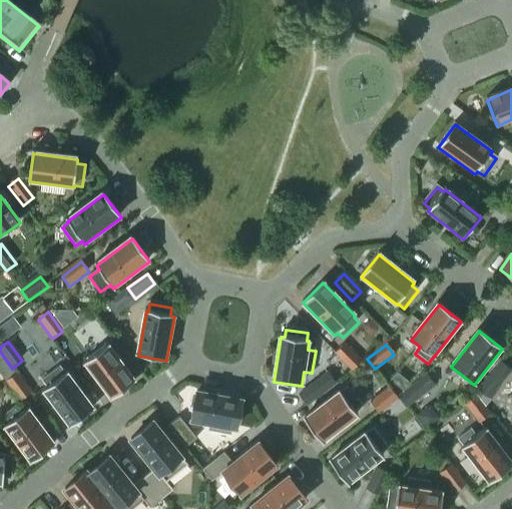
[(135,382),(108,346),(85,363),(112,400),(135,382)]
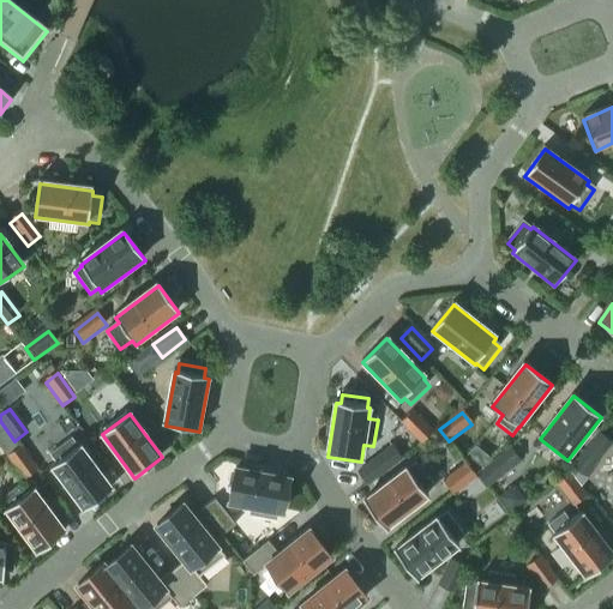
[(433,434),(413,414),(402,424),(422,445),(433,434)]
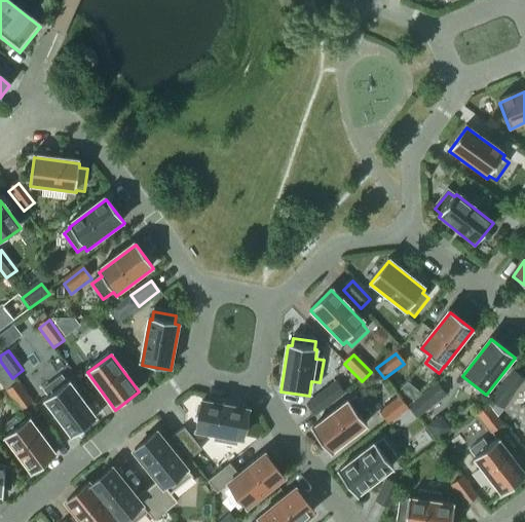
[(514,373),(491,403),(501,411),(524,381),(514,373)]
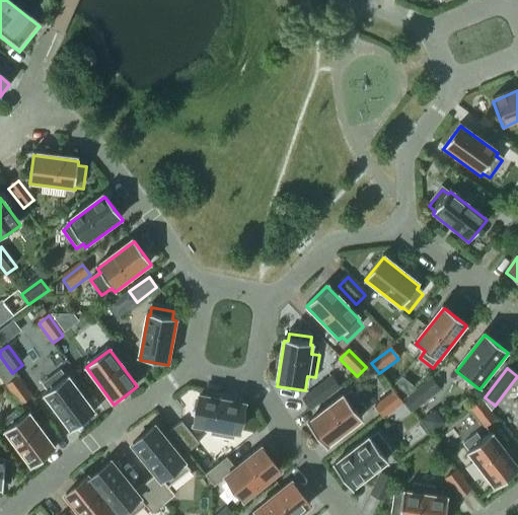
[(66,379),(61,373),(43,386),(48,393),(45,395),(72,432),(95,415),(68,378),(66,379)]
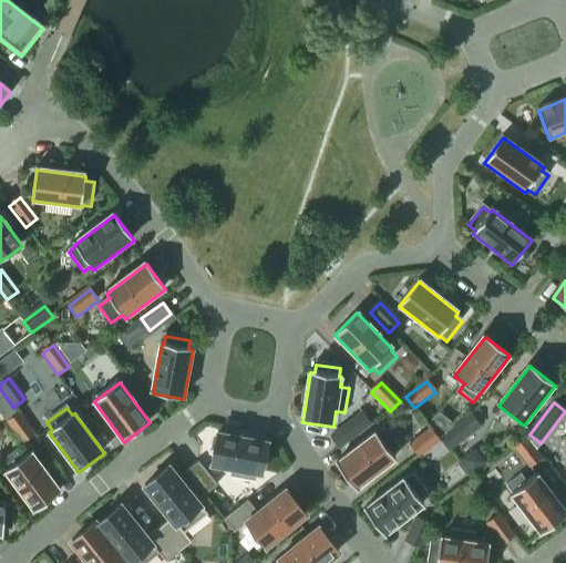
[(362,415),(331,439),(339,450),(371,426),(362,415)]
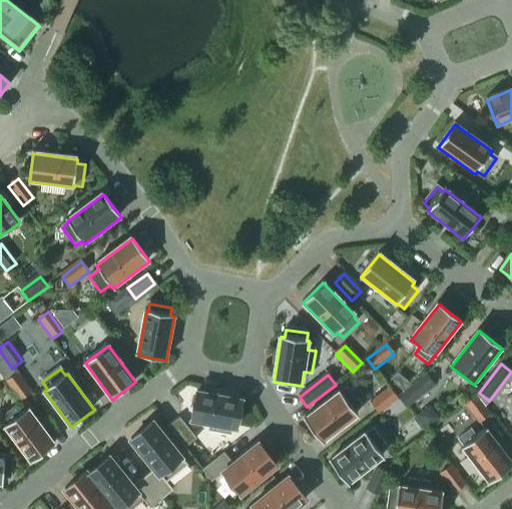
[(17,376),(7,383),(21,403),(32,395),(17,376)]
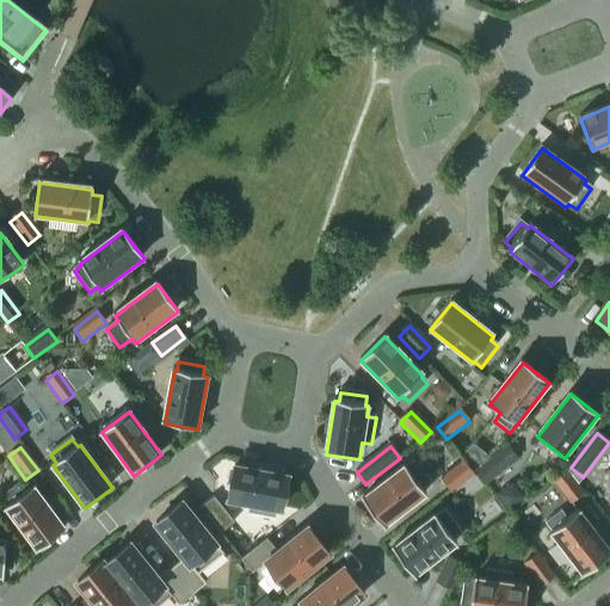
[(510,449),(475,475),(485,487),(518,461),(510,449)]
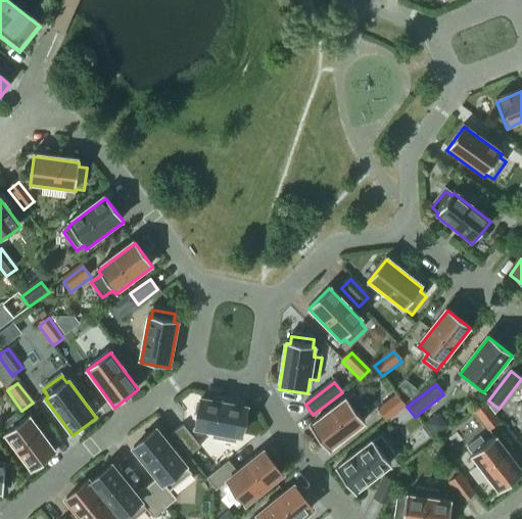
[(347,400),(311,428),(328,452),(365,424),(363,420),(369,416),(354,397),(348,403),(347,400)]
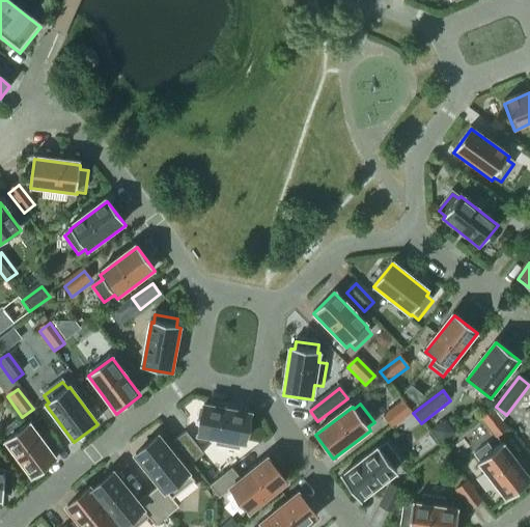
[(403,404),(384,419),(392,430),(412,414),(403,404)]
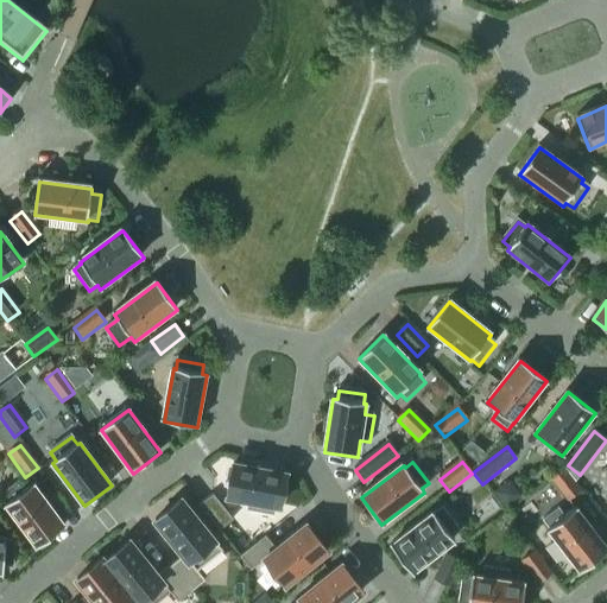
[(288,476),(234,465),(228,499),(250,503),(247,513),(273,518),(276,508),(280,509),(288,476)]
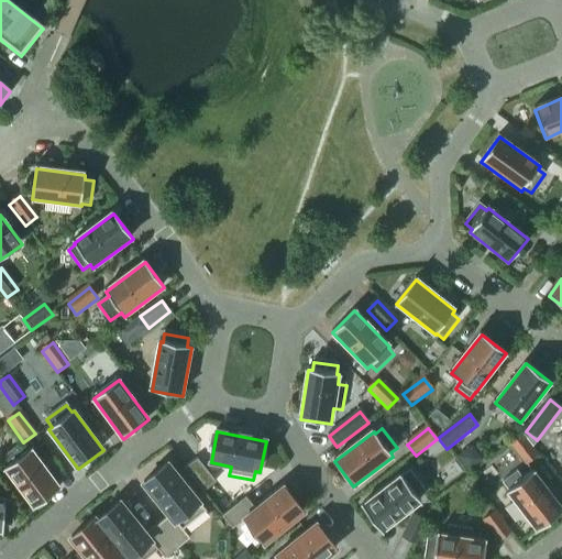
[(538,458),(521,437),(510,445),(527,467),(538,458)]
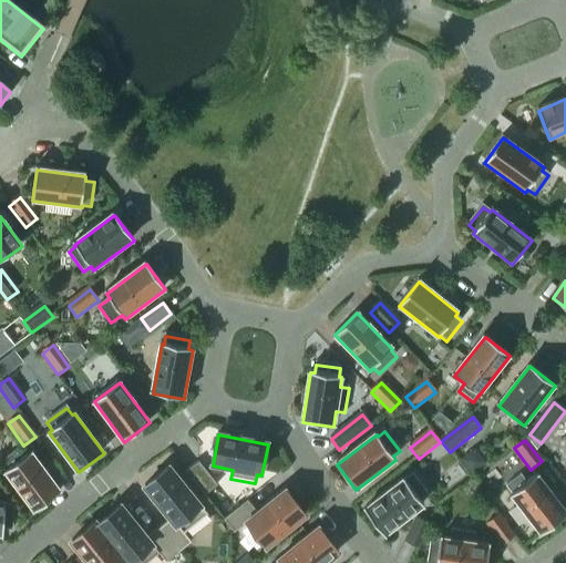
[(21,461),(16,453),(1,464),(7,471),(6,472),(35,512),(61,493),(31,453),(21,461)]
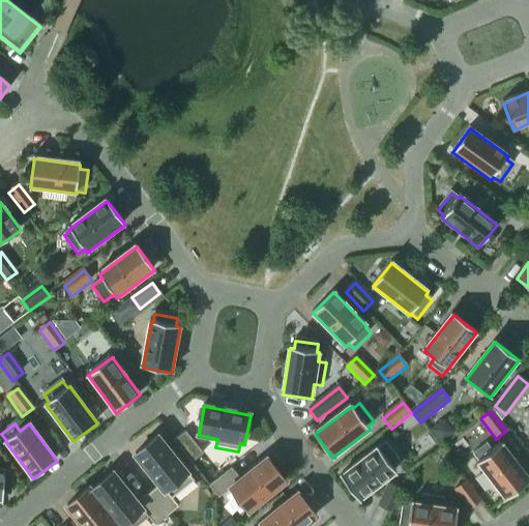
[(204,456),(185,433),(174,443),(192,465),(204,456)]
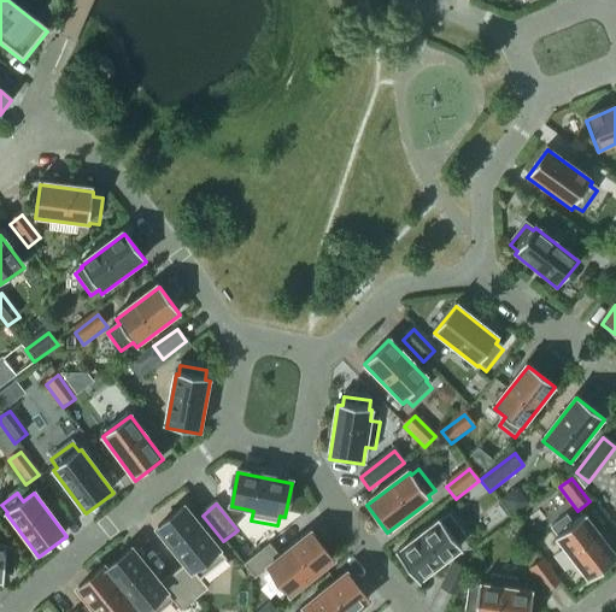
[(158,530),(187,566),(174,577),(195,602),(209,592),(200,582),(227,562),(185,508),(158,530)]
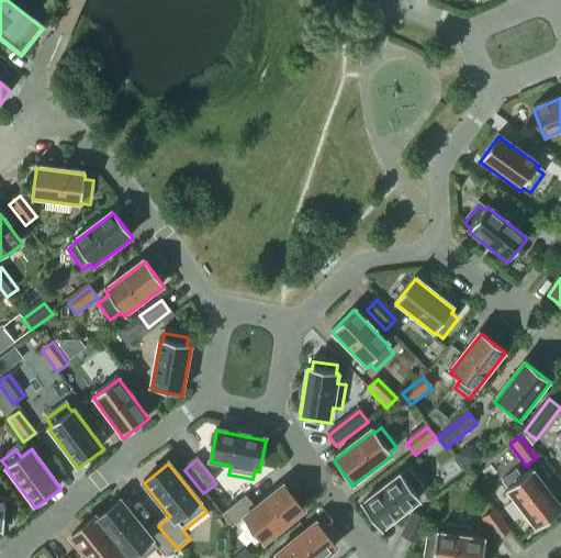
[(507,491),(537,531),(560,512),(560,510),(531,471),(522,479),(516,472),(502,483),(507,490),(507,491)]
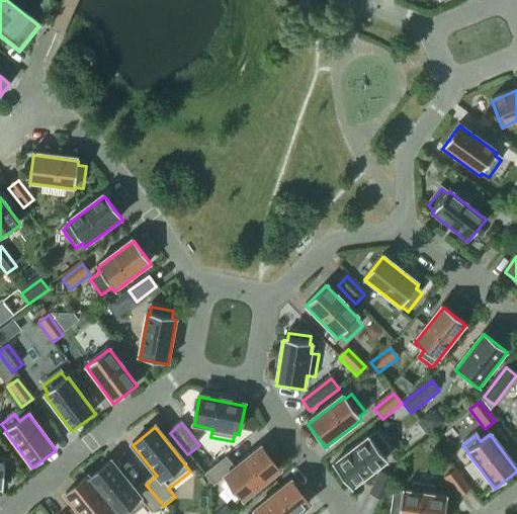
[(369,438),(333,466),(351,490),(388,461),(384,458),(391,453),(377,435),(370,440),(369,438)]
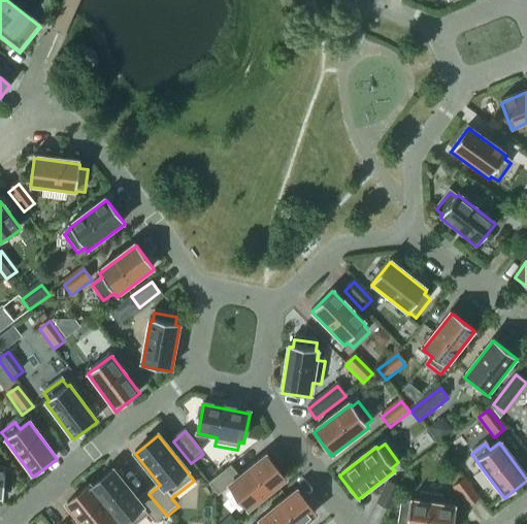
[(240,479),(231,467),(208,486),(219,497),(230,488),(249,511),(285,481),(266,458),(240,479)]
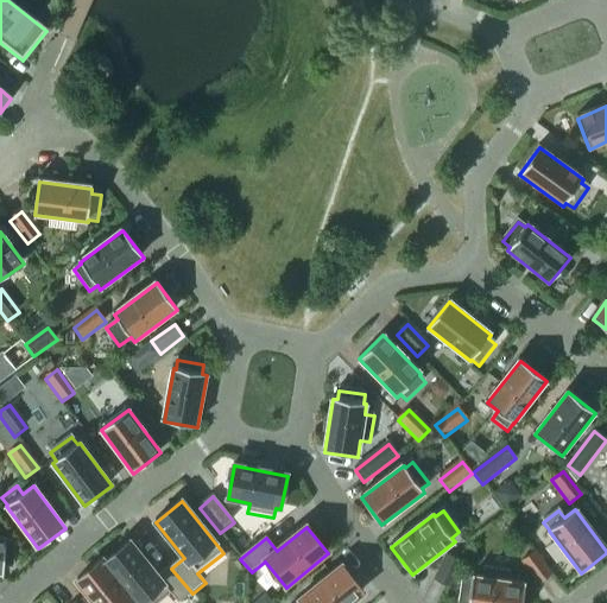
[(0,573),(4,575),(5,569),(14,570),(16,544),(6,543),(6,540),(0,539),(0,573)]
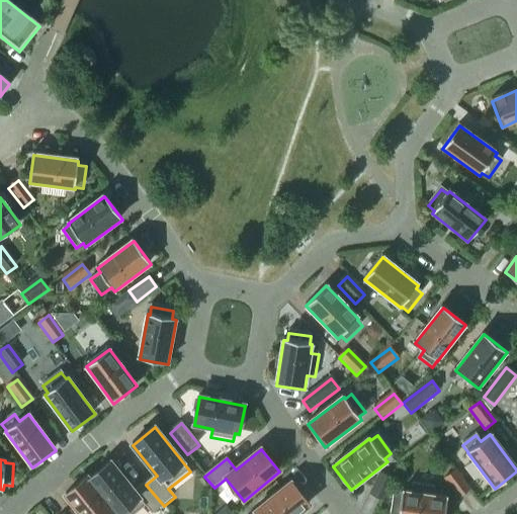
[(88,478),(88,479),(116,513),(138,513),(146,507),(151,513),(155,513),(164,506),(146,485),(136,493),(111,462),(90,480),(88,478)]
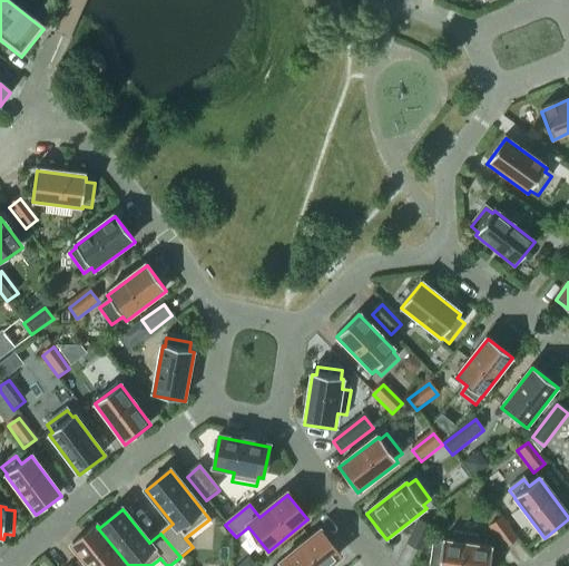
[(501,520),(490,528),(506,549),(518,542),(501,520)]
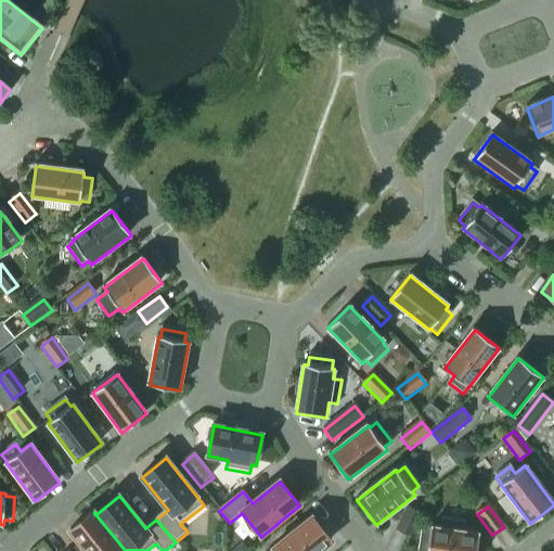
[(409,509),(397,533),(409,538),(421,514),(409,509)]
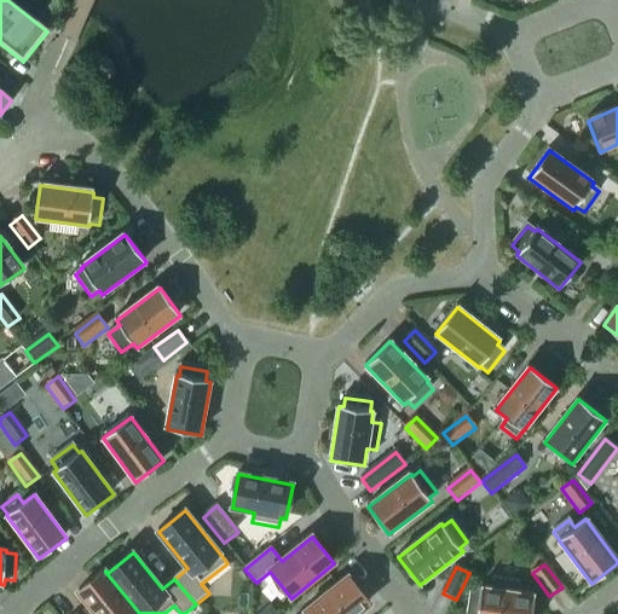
[(139,613),(105,572),(79,592),(96,613),(139,613)]
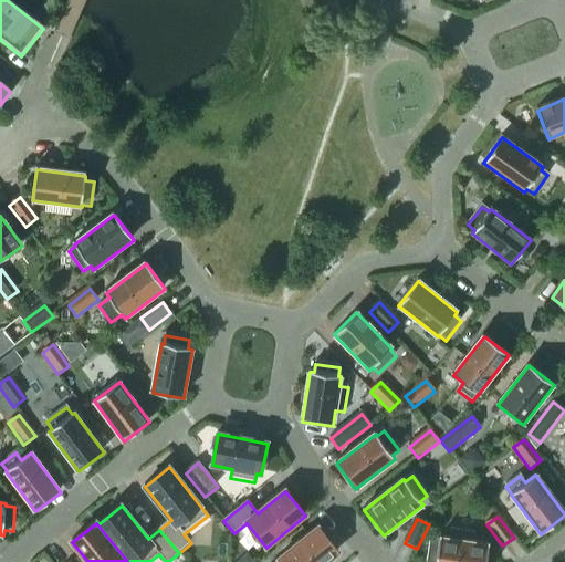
[(327,561),(338,553),(318,529),(276,561),(327,561)]
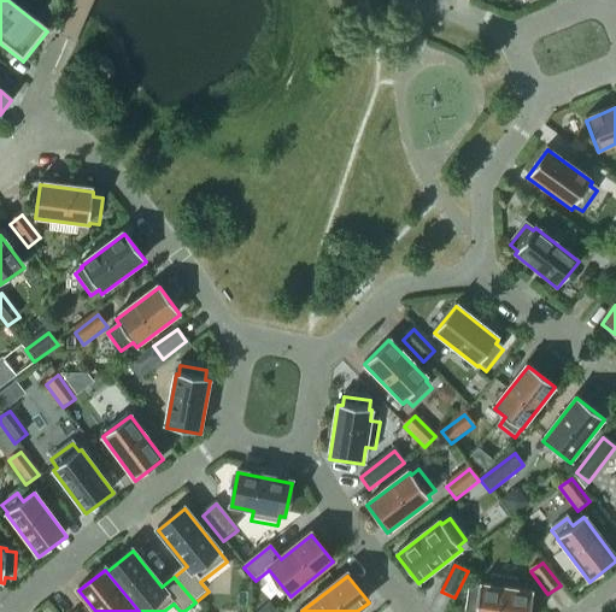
[(469,588),(465,611),(531,611),(533,594),(517,592),(518,583),(492,578),(490,588),(479,587),(479,589),(469,588)]
